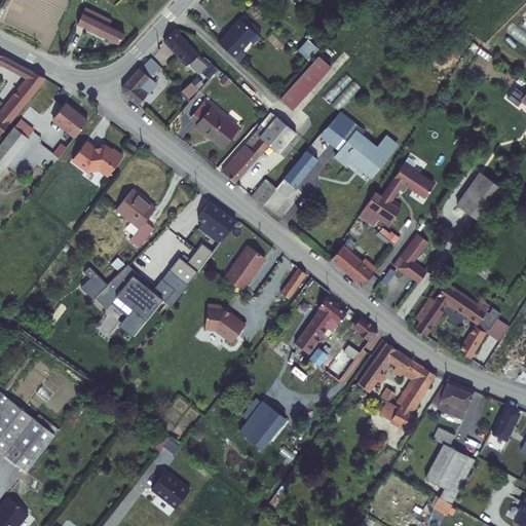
[(85,9),(78,27),(120,44),(125,33),(110,26),(112,21),(85,9)]
